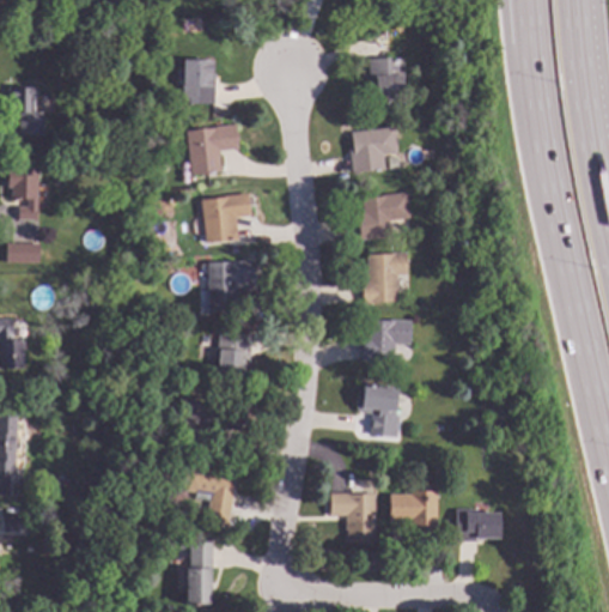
[(407,83),(406,83),(406,104),(376,104),(376,90),(371,90),(370,59),(407,58),(407,83)]
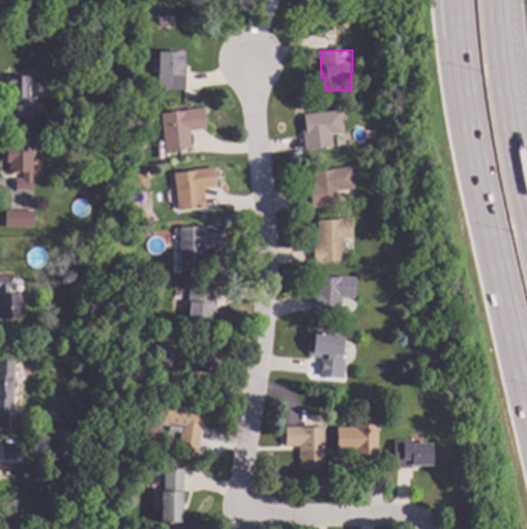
[(184,63),(187,63),(187,89),(159,89),(159,51),(184,52),(184,63)]
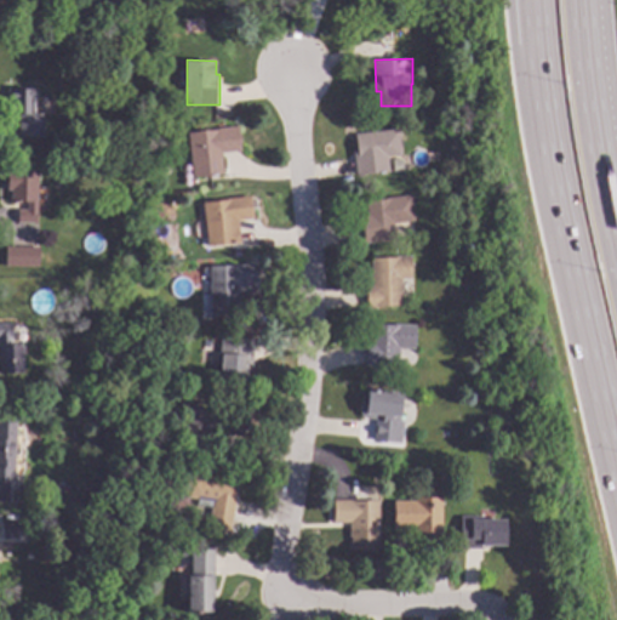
[(39,98),(35,98),(35,113),(46,113),(46,138),(22,138),(22,114),(10,114),(10,89),(39,89),(39,98)]
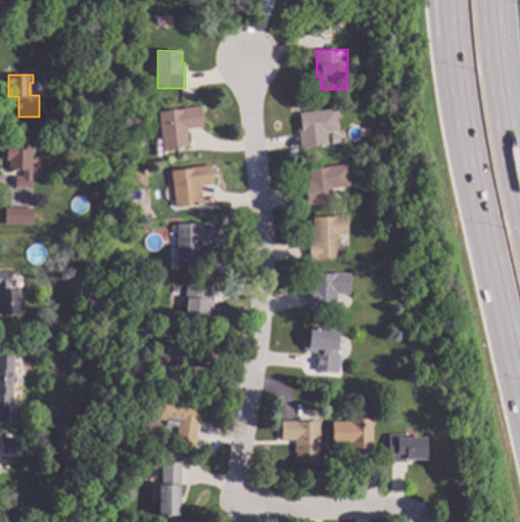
[(205,127),(189,129),(191,148),(164,150),(160,111),(203,108),(205,127)]
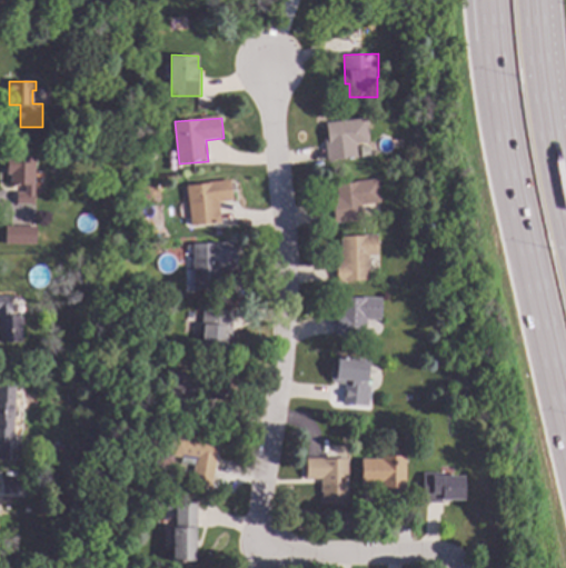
[(370,142),(358,143),(359,159),(328,162),(326,139),(329,138),(328,122),(368,118),(370,142)]
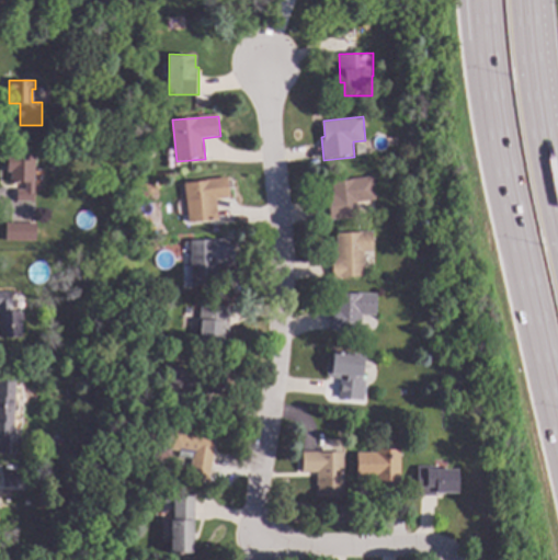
[(94,132),(82,132),(82,123),(94,123),(94,132)]
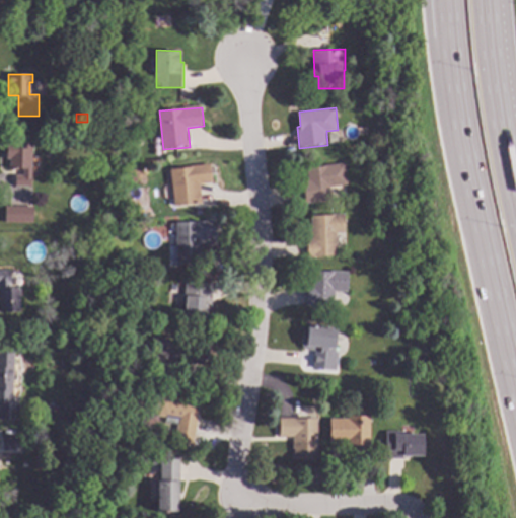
[(32,187),(16,187),(16,175),(24,175),(24,168),(11,168),(11,159),(8,159),(7,141),(32,141),(32,187)]
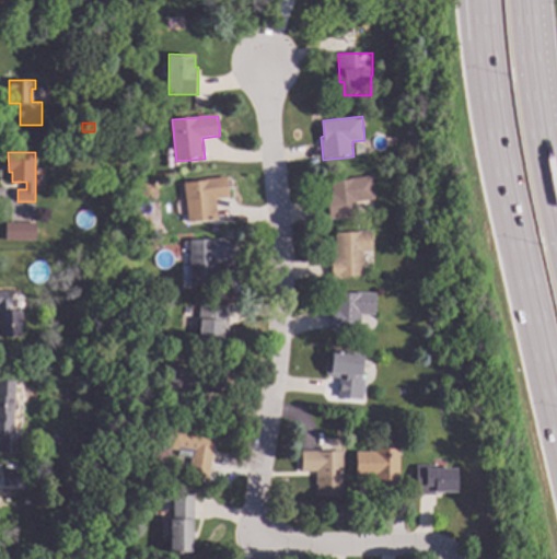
[(376,200),(357,202),(359,217),(331,220),(328,195),(334,194),(333,181),(374,176),(376,200)]
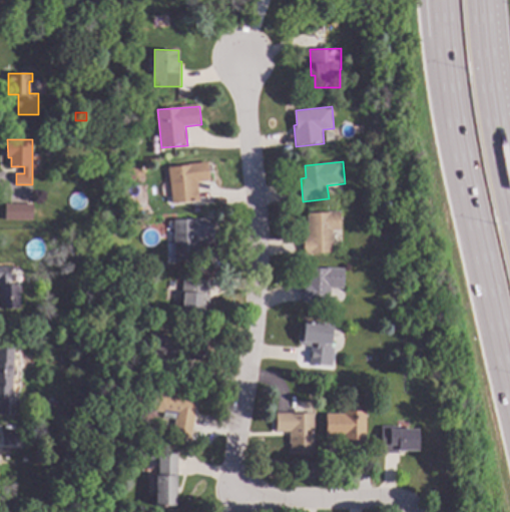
[(211,180),(198,182),(200,200),(173,203),(169,166),(209,162),(211,180)]
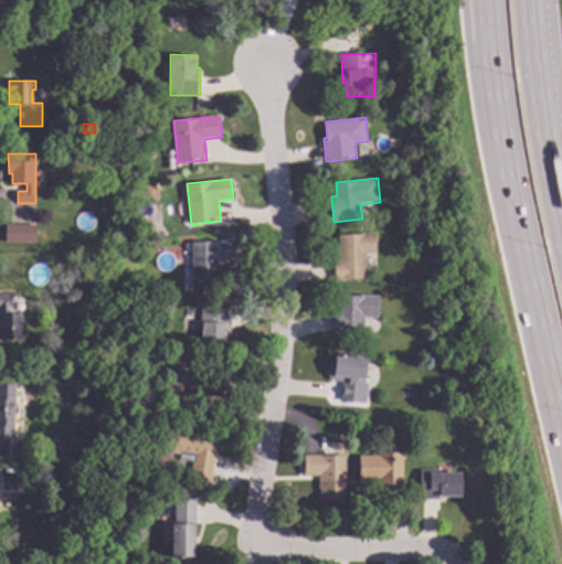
[(145,216),(134,216),(134,202),(145,202),(145,216)]
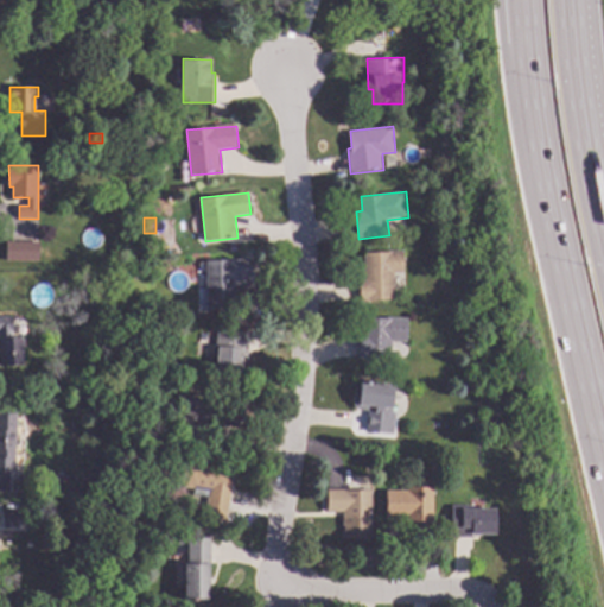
[(39,260),(7,260),(7,241),(10,241),(40,241),(39,260)]
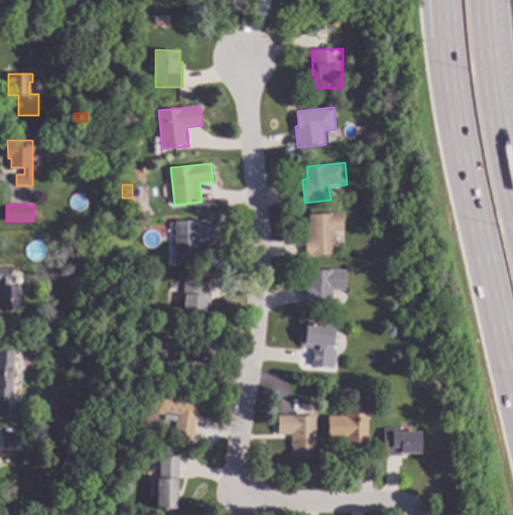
[(396,211),(390,220),(384,216),(390,207),(396,211)]
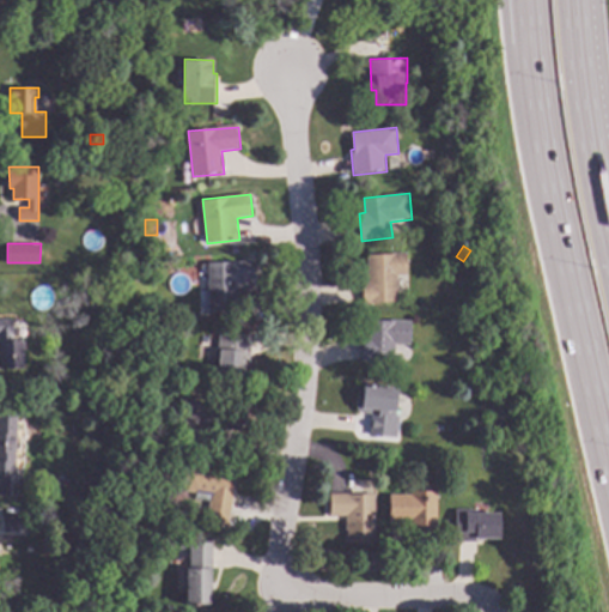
[(408,277),(399,277),(399,303),(364,304),(364,283),(367,283),(367,254),(408,253),(408,277)]
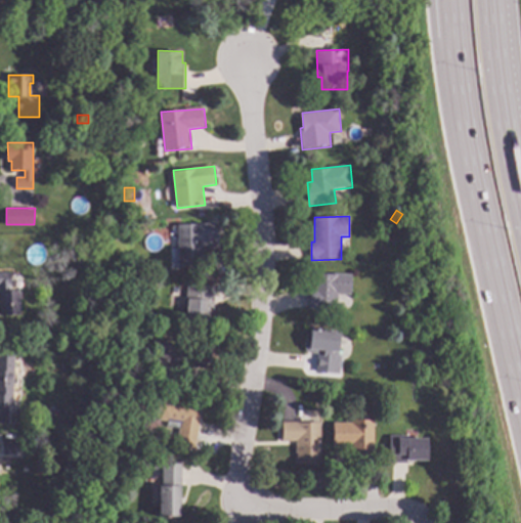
[(219,245),(203,246),(203,266),(180,267),(179,224),(219,223),(219,245)]
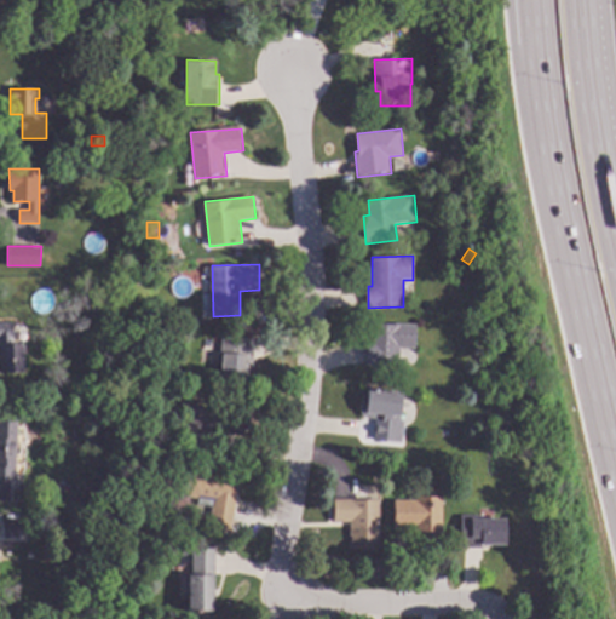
[(151,322),(139,321),(139,311),(151,311),(151,322)]
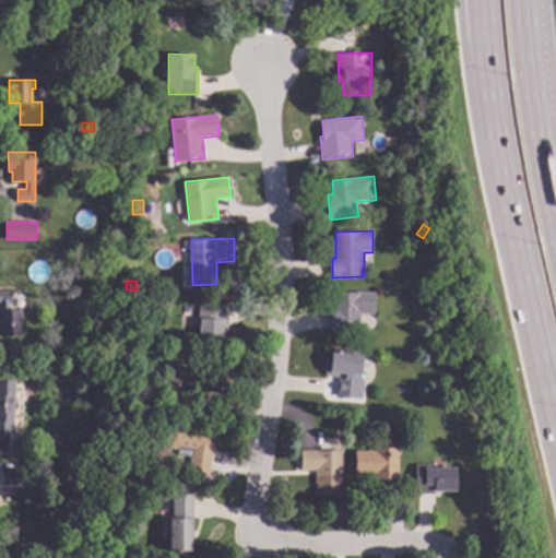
[(13,305),(11,305),(11,309),(22,309),(22,311),(23,311),(24,319),(22,319),(23,336),(1,337),(0,304),(0,291),(12,291),(13,305)]
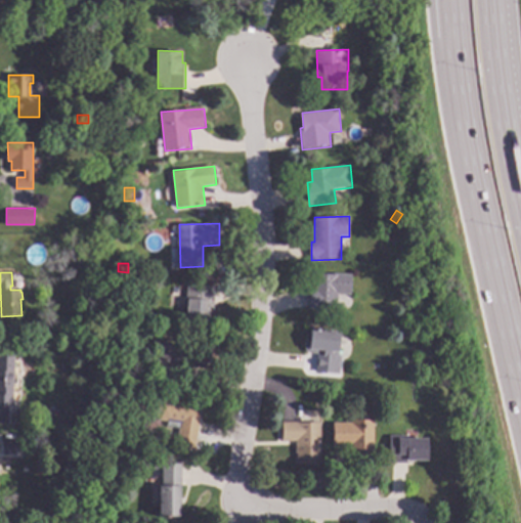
[(353,274),(352,295),(339,295),(339,308),(310,308),(311,287),(314,287),(315,273),(353,274)]
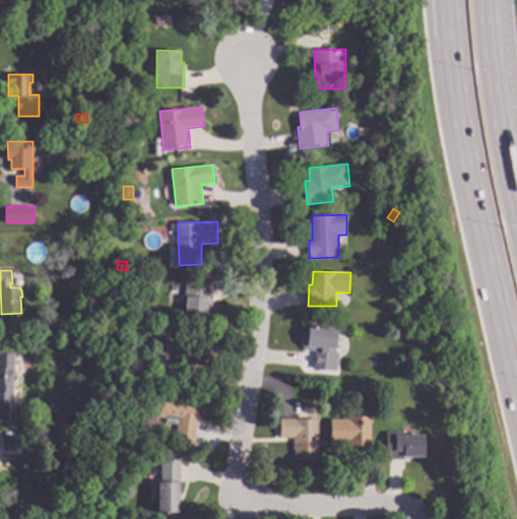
[(214,282),(213,311),(208,311),(208,321),(186,320),(187,282),(214,282)]
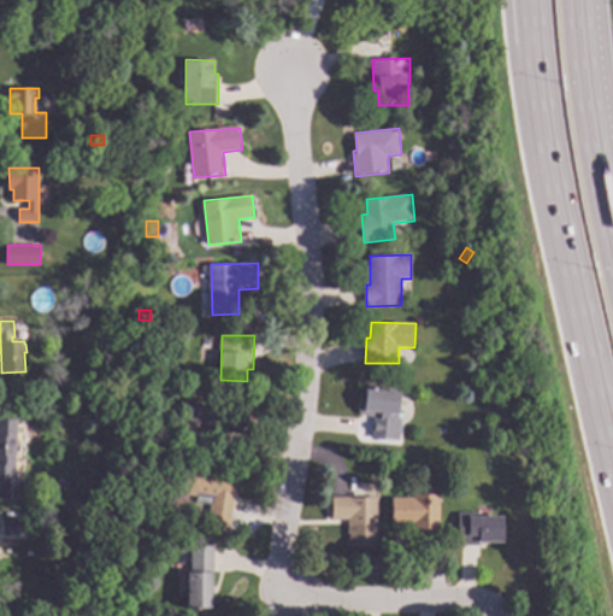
[(402,391),(400,416),(405,417),(402,441),(373,438),(376,417),(366,416),(361,414),(359,406),(360,399),(363,394),(366,393),(367,388),(402,391)]
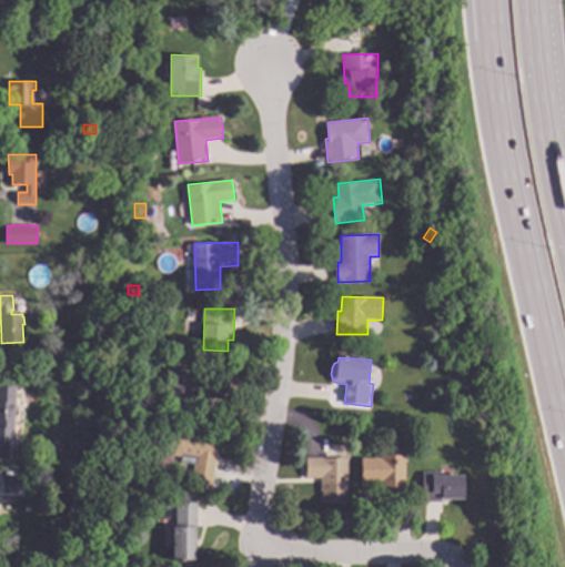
[(202,375),(203,372),(231,376),(228,401),(194,395),(191,415),(165,411),(172,371),(202,375)]
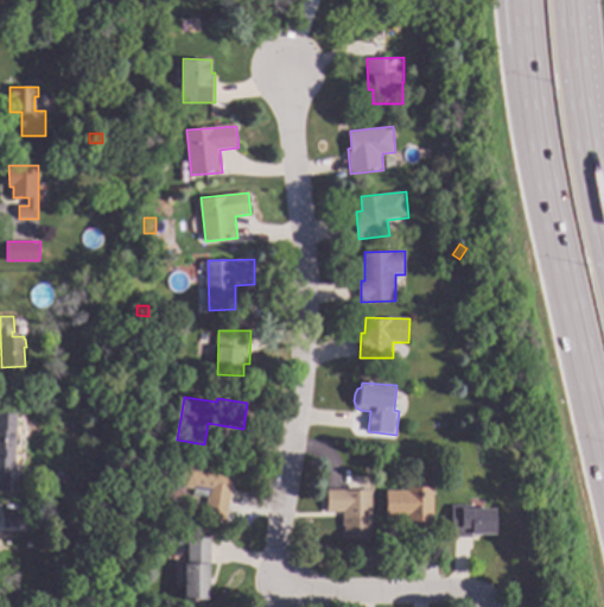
[(114,418),(101,419),(101,410),(114,409),(114,418)]
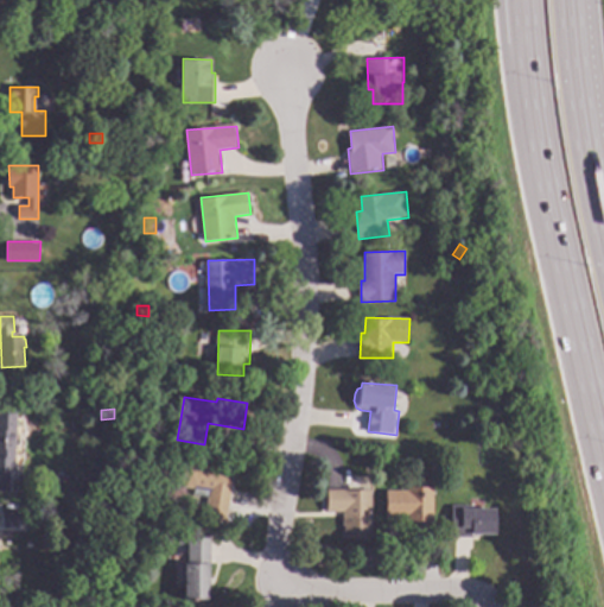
[(0,410),(18,411),(16,462),(18,462),(17,472),(23,472),(23,492),(0,491),(0,410)]
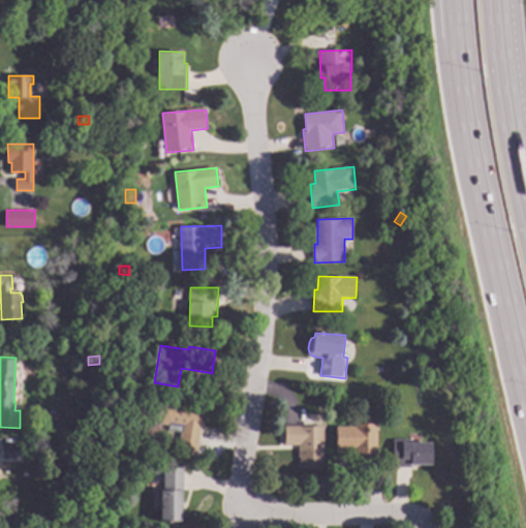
[(207,405),(199,445),(180,442),(182,432),(168,430),(169,425),(153,423),(157,397),(207,405)]
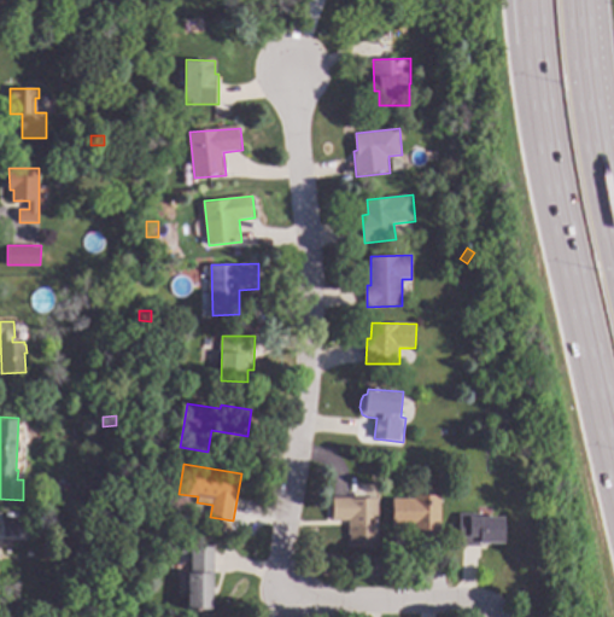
[(431,495),(442,495),(443,541),(421,541),(421,530),(415,530),(415,525),(404,525),(404,527),(393,527),(393,499),(415,499),(415,495),(417,495),(417,484),(431,483),(431,495)]
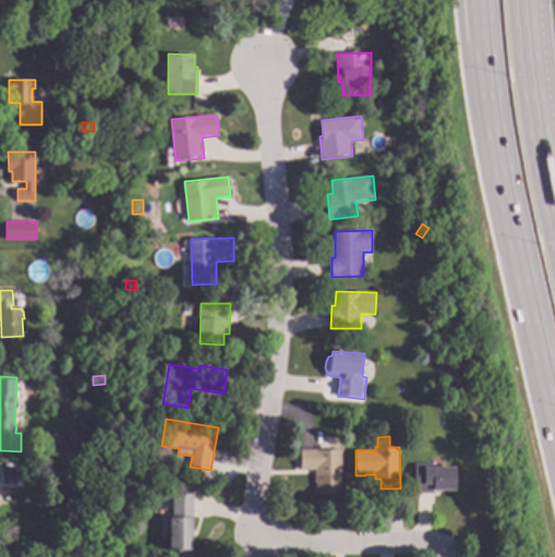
[(342,493),(317,493),(317,483),(316,483),(316,470),(302,471),(302,449),(342,449),(342,493)]
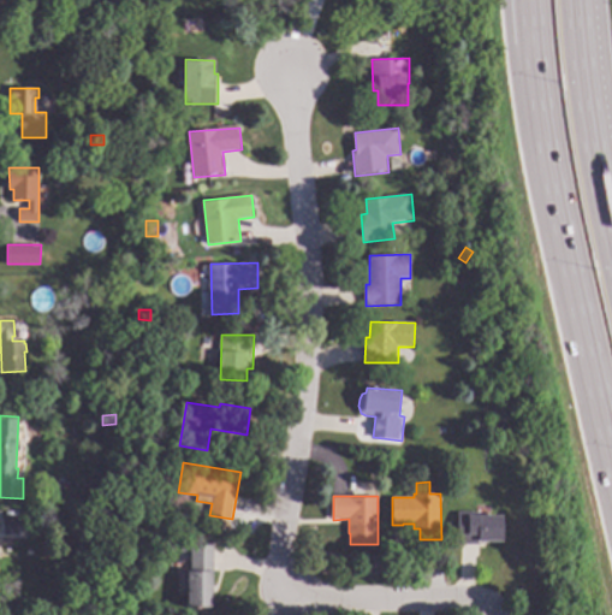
[(179,512),(179,518),(177,521),(172,521),(168,518),(168,514),(171,510),(176,509),(179,512)]
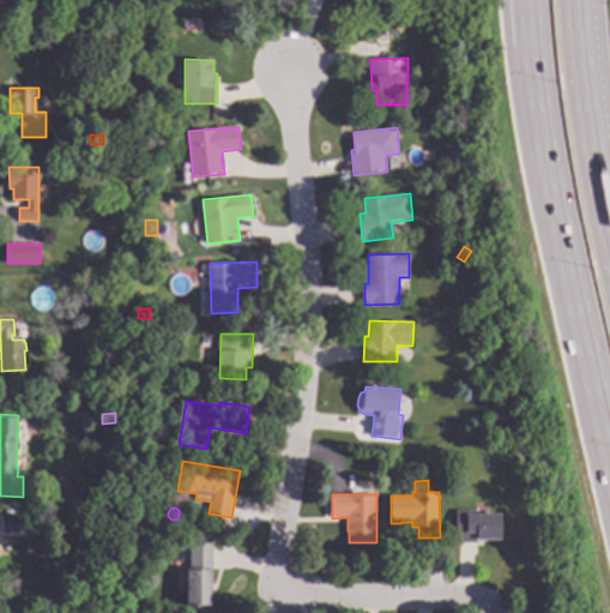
[(481,514),(503,514),(503,542),(458,542),(458,510),(481,510),(481,514)]
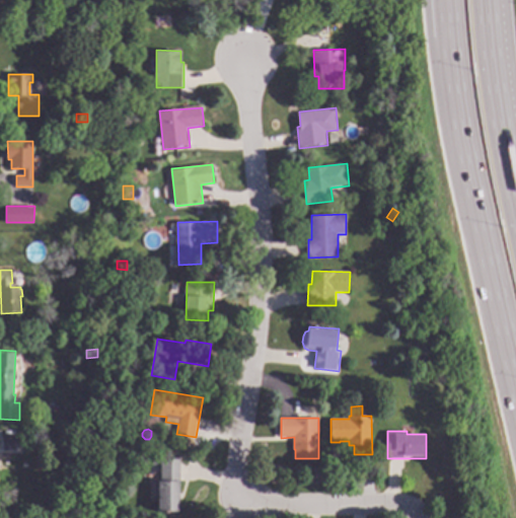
[(15,440),(20,440),(20,449),(0,449),(0,435),(15,436),(15,440)]
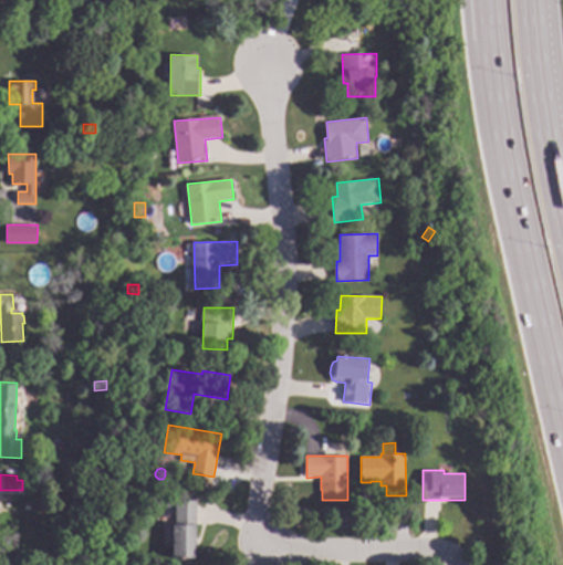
[(197,524),(196,524),(195,557),(174,557),(174,524),(176,524),(176,500),(197,500),(197,524)]
